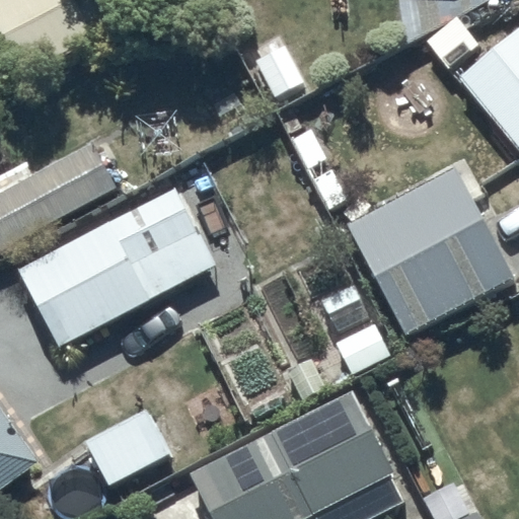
[(0,73),(14,66),(19,75),(137,11),(130,0),(0,0),(0,42),(2,46),(0,47),(0,73)]
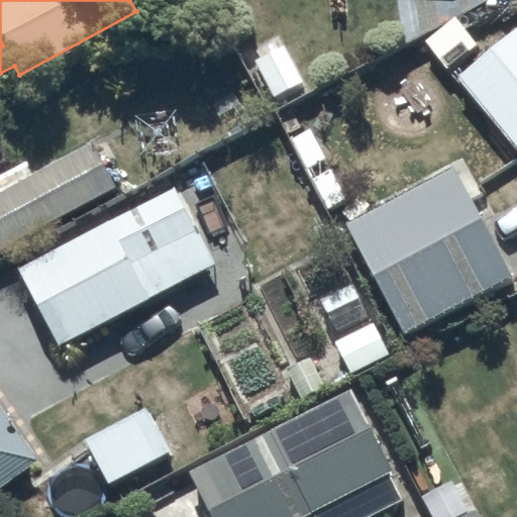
[(397,0),(404,42),(485,0),(397,0)]
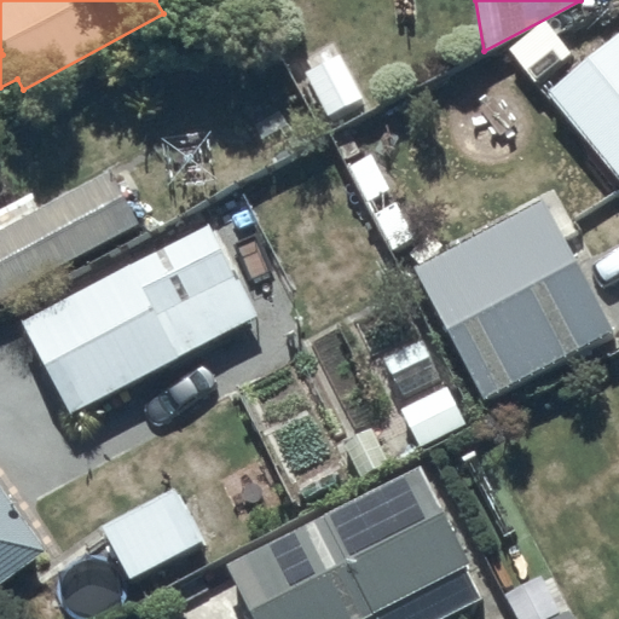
[(618,32),(548,92),(618,175),(618,32)]
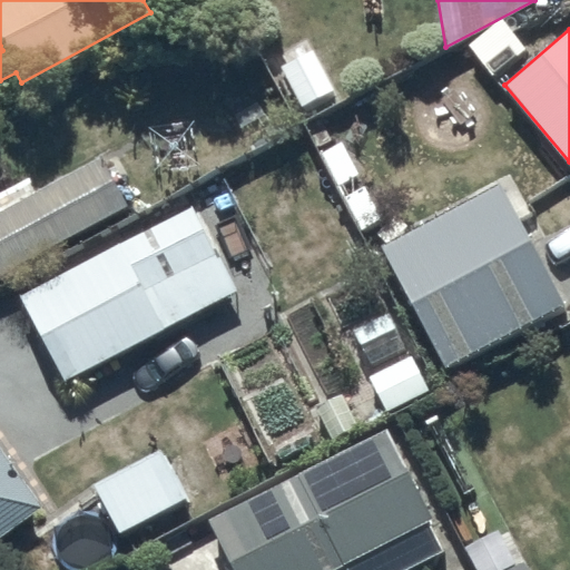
[(100,154),(0,206),(0,265),(6,276),(130,209),(100,154)]
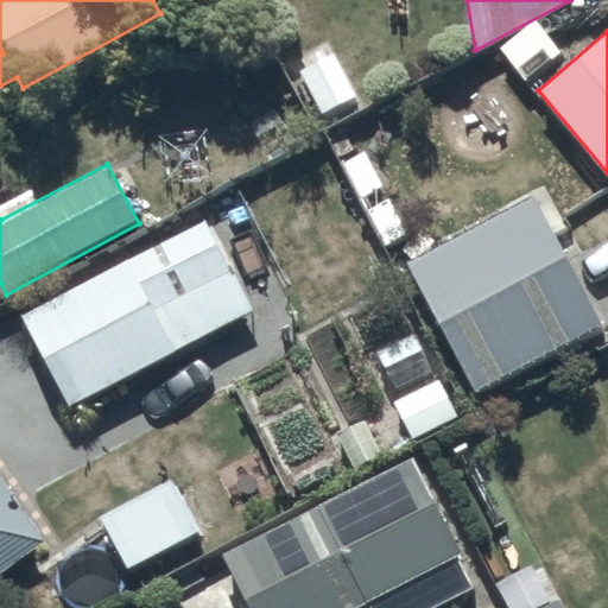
[(546,185),(410,258),(475,386),(603,320),(567,247),(576,242),(546,185)]
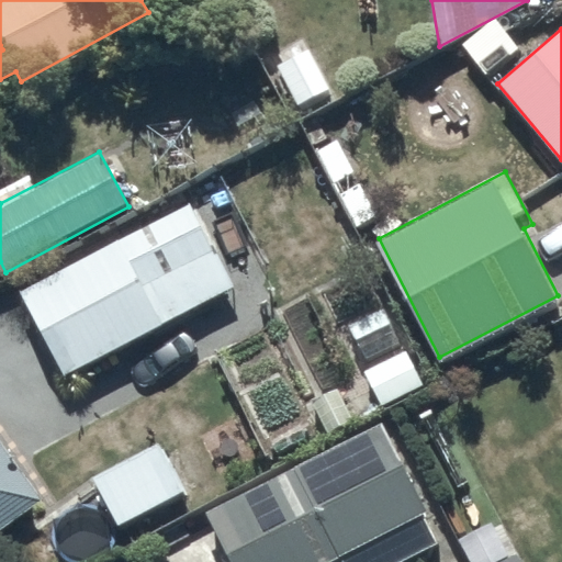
[(189,204),(20,289),(64,375),(198,310),(211,337),(247,319),(189,204)]
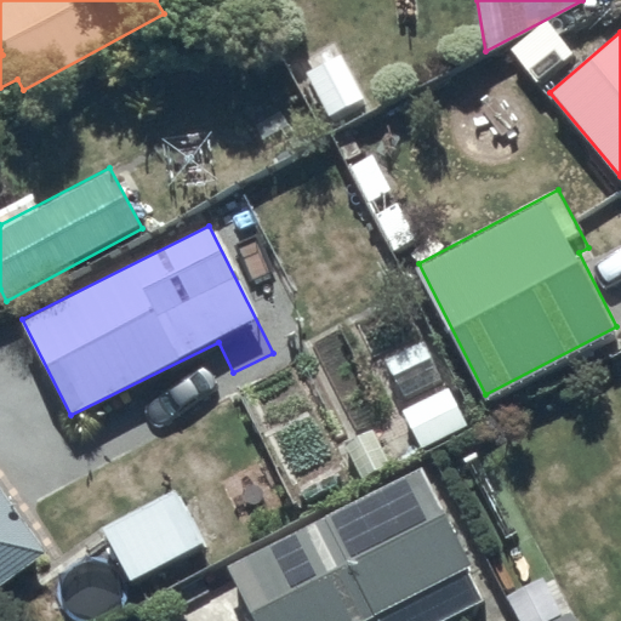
[(425,465),(227,562),(257,620),(365,620),(377,615),(380,620),(436,620),(484,598),(468,567),(474,564),(425,465)]
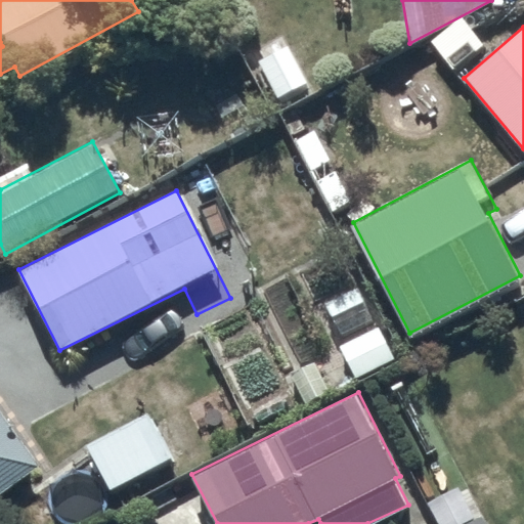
[(0,494),(42,465),(0,405),(0,494)]
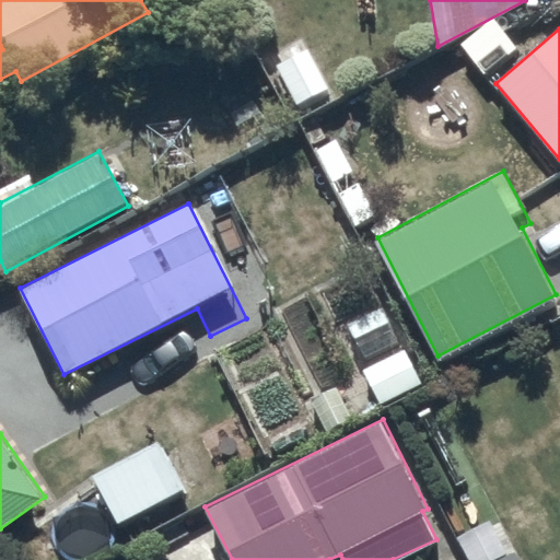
[(158,440),(92,474),(116,520),(182,486),(158,440)]
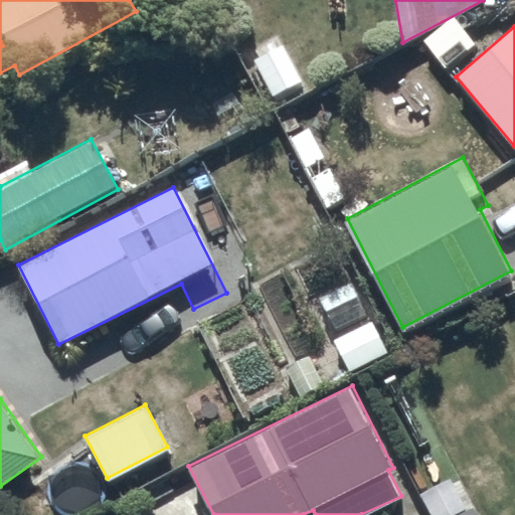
All buildings are outlined.
